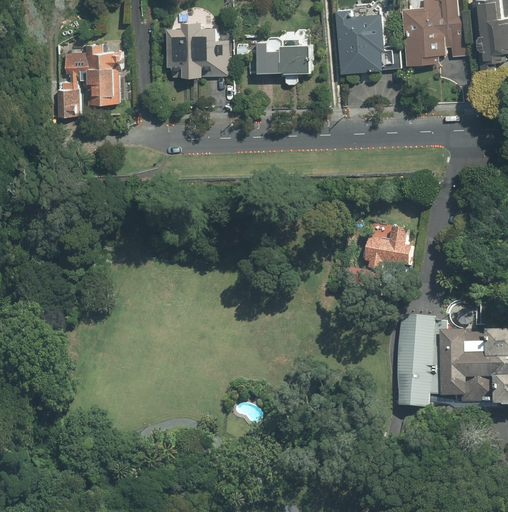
[(421,0),(422,7),(402,8),(405,66),(439,65),(439,57),(462,56),(460,22),(456,22),(455,0),(421,0)]
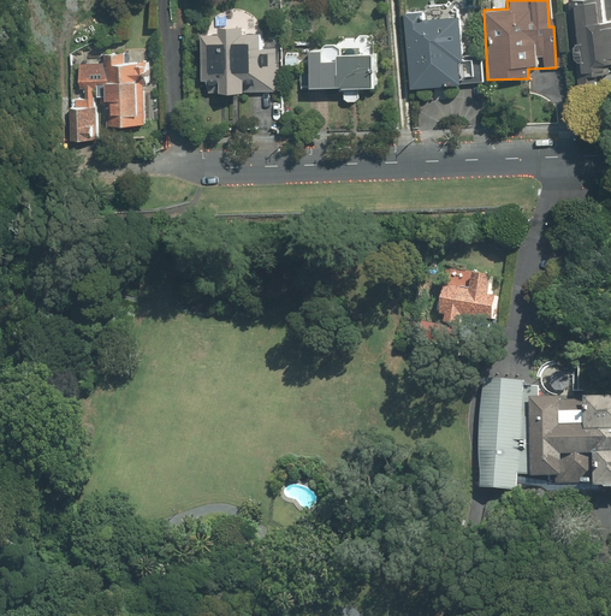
[(565,0),(576,88),(597,86),(597,77),(610,75),(610,19),(603,22),(600,0),(565,0)]
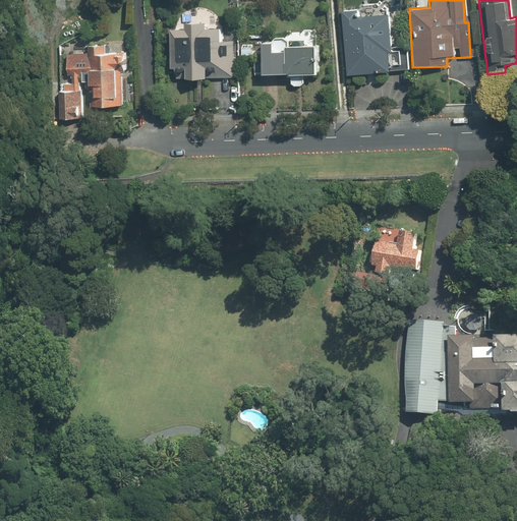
[(390,9),(359,12),(358,4),(340,6),(346,72),(408,66),(406,45),(393,46),(390,9)]
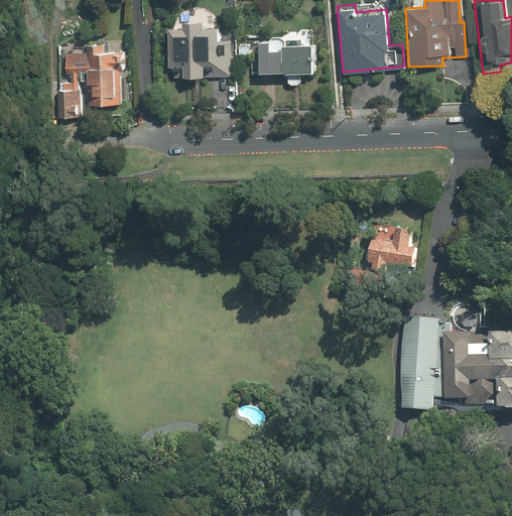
[(181,27),(168,27),(167,68),(182,69),(182,79),(205,80),(205,76),(230,77),(231,41),(218,40),(218,30),(203,29),(203,24),(181,23),(181,27)]
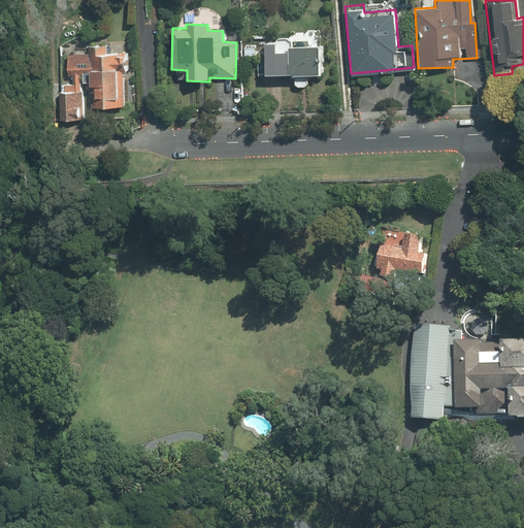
[(275,43),(265,43),(265,75),(293,75),(292,87),(306,87),(306,75),(320,75),(320,46),(302,46),(302,41),(292,40),(292,47),(289,47),(289,54),(275,54),(275,43)]
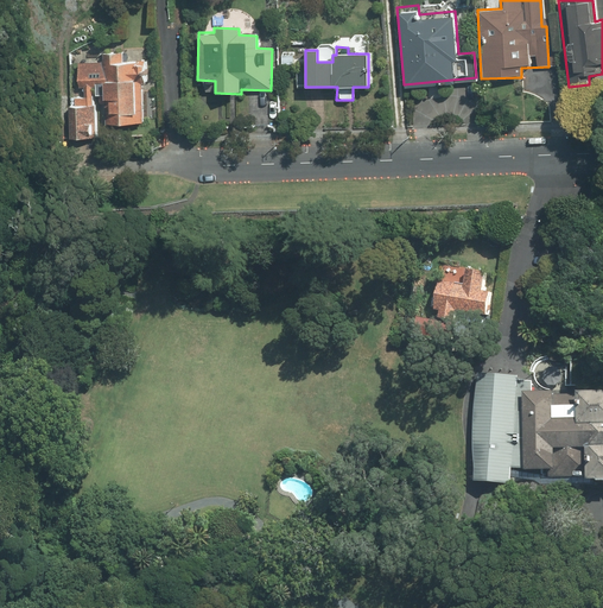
[(76,75),(69,75),(67,138),(93,139),(94,99),(103,99),(102,124),(140,126),(143,62),(121,62),(121,54),(102,52),(101,62),(76,61),(76,75)]
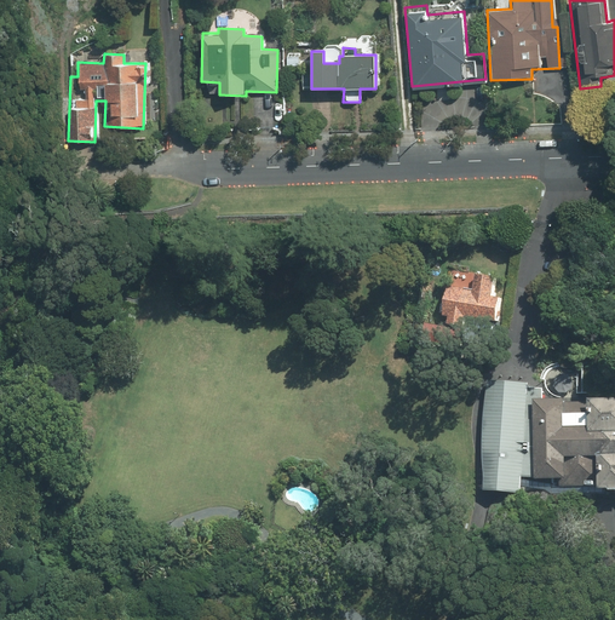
[(470,293),(446,288),(436,344),(488,354),(499,298),(489,296),(493,279),(473,275),(470,293)]
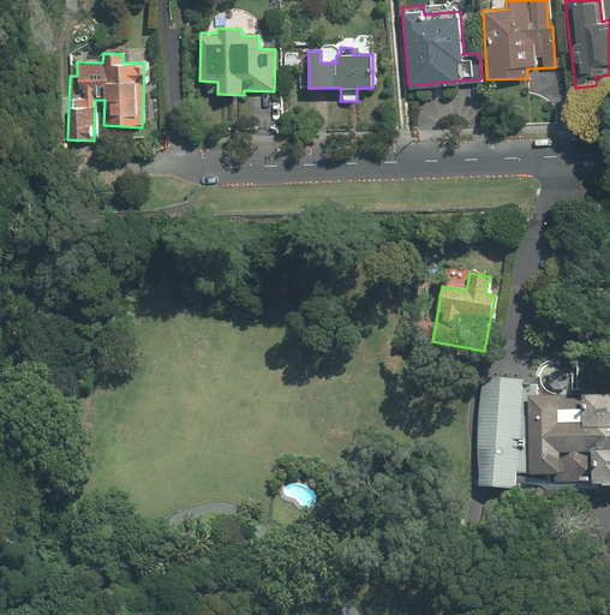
[(476,439),(477,489),(515,489),(515,475),(556,476),(556,482),(593,482),(593,487),(609,485),(609,394),(536,399),(534,388),(522,386),(522,382),(479,380),(476,439)]
